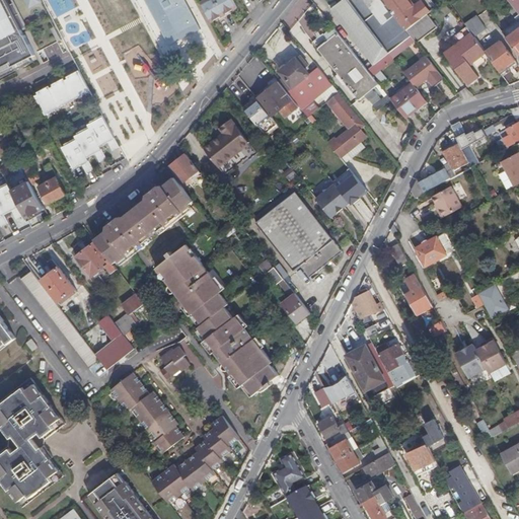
[(0,0),(0,73),(38,56),(26,34),(26,35),(22,29),(26,27),(12,0),(0,0)]
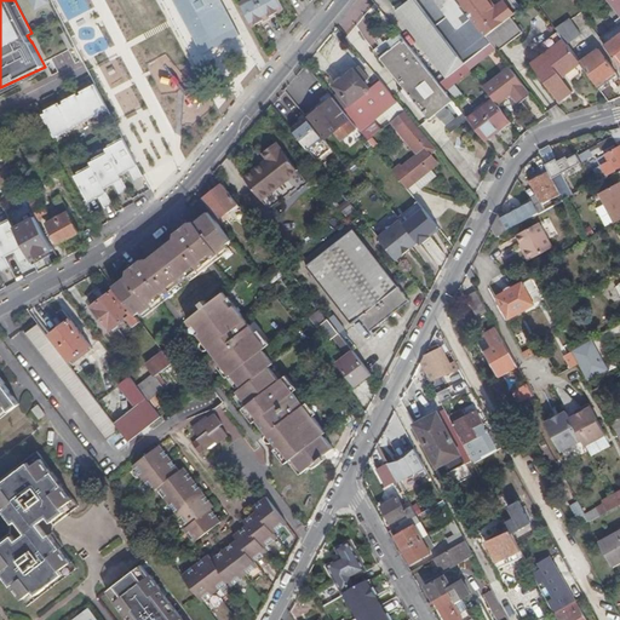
[(55,11),(49,0),(17,0),(29,23),(55,11)]
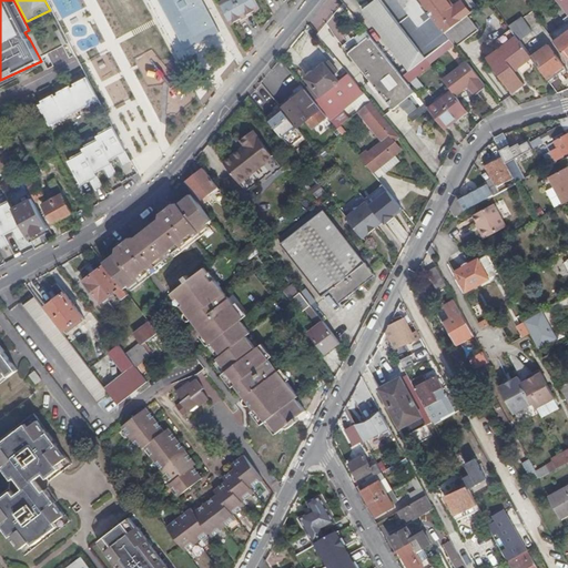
[(217,31),(201,0),(161,0),(186,48),(217,31)]
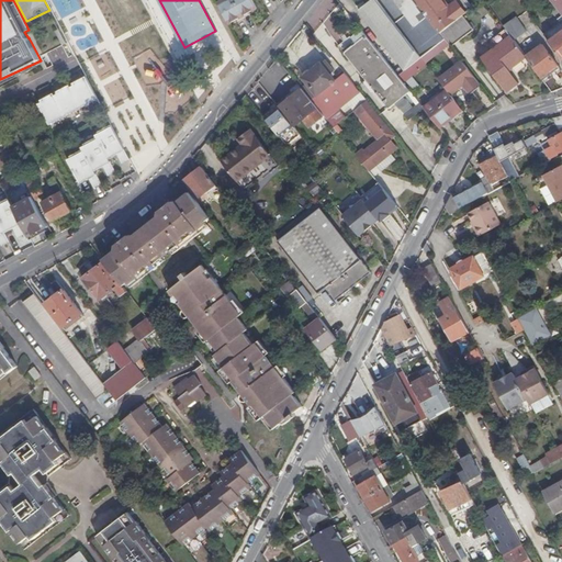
[(234,0),(223,0),(220,2),(229,23),(243,15),(234,0)]
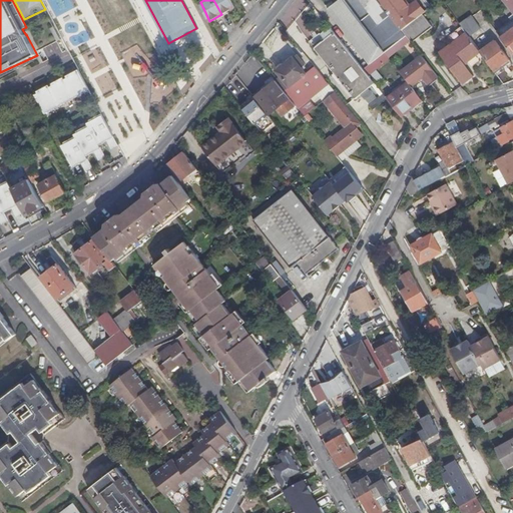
[(213,0),(221,14),(235,7),(231,0),(213,0)]
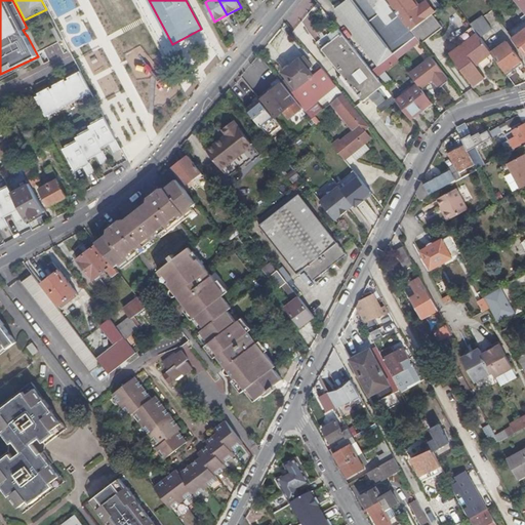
[(347,0),(335,9),(378,66),(394,53),(351,0),(347,0)]
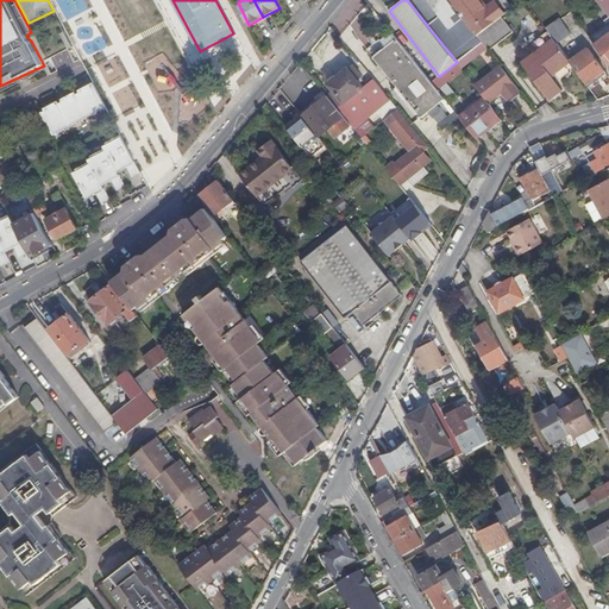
[(407,0),(457,62),(482,42),(477,36),(450,0),(407,0)]
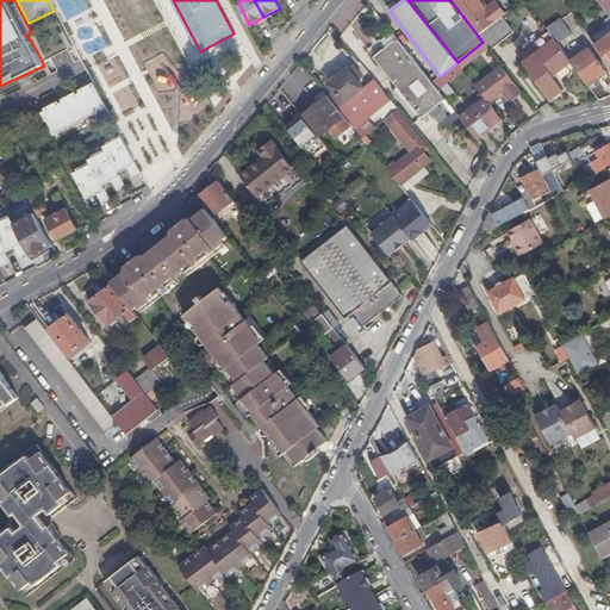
[(450,0),(478,36),(503,17),(506,14),(514,10),(506,0),(450,0)]
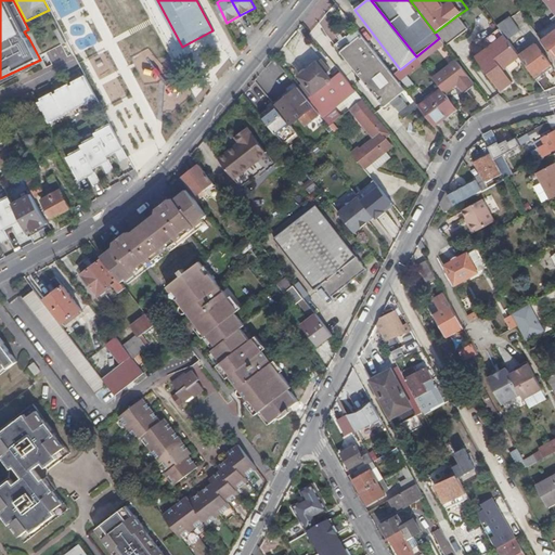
[(554,0),(544,0),(549,5),(554,13),(554,0)]
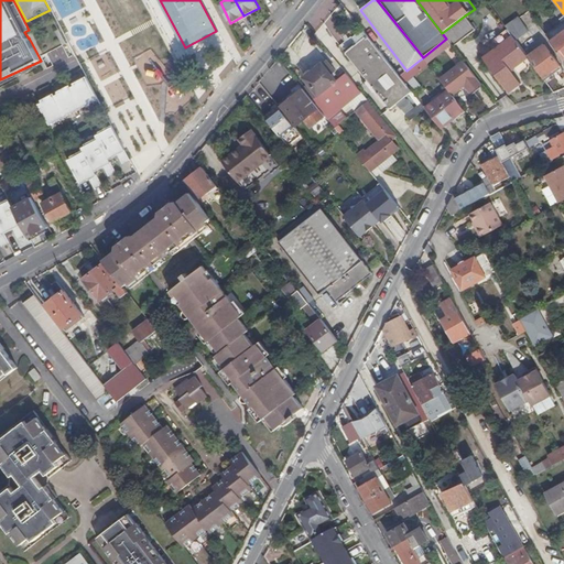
[(560,17),(563,13),(557,6),(554,9),(560,17)]
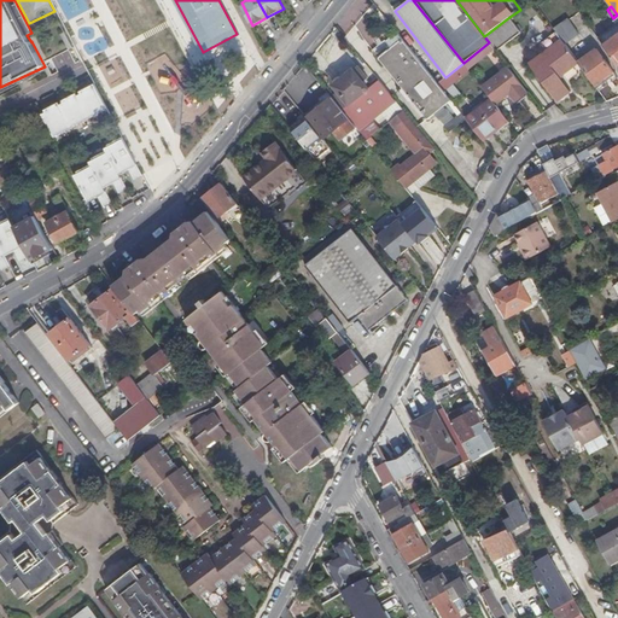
[(122,41),(140,30),(127,9),(110,19),(122,41)]
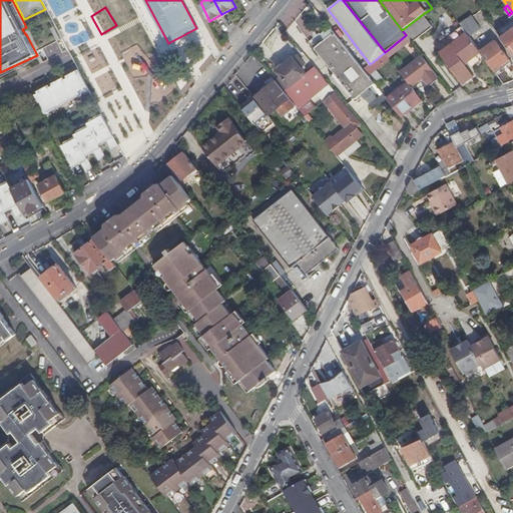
[(402,30),(406,35),(410,40),(412,42),(433,27),(423,14),(402,30)]
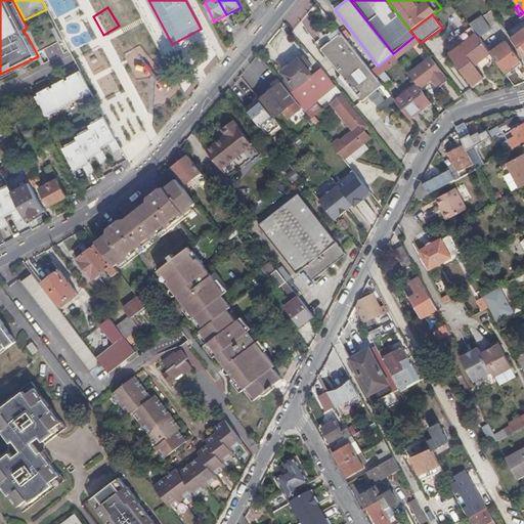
[(481,15),(470,24),(477,34),(479,36),(490,28),(481,15)]
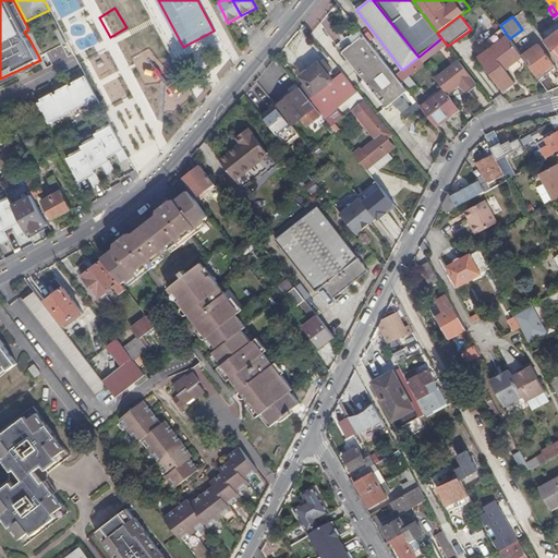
[(557,21),(540,34),(557,58),(557,16),(557,17),(557,21)]
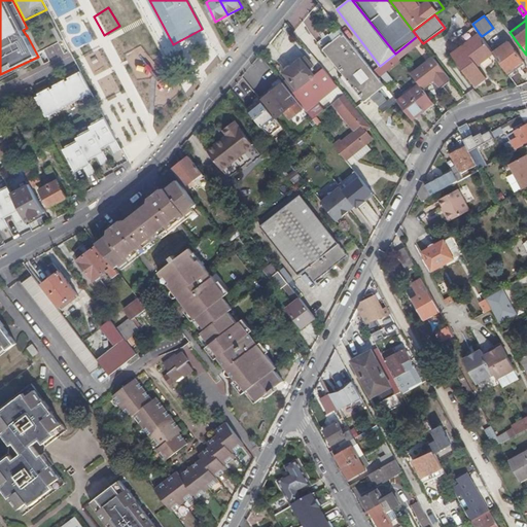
[(382,111),(397,101),(378,77),(374,71),(343,33),(322,48),(363,101),(371,96),(382,111)]
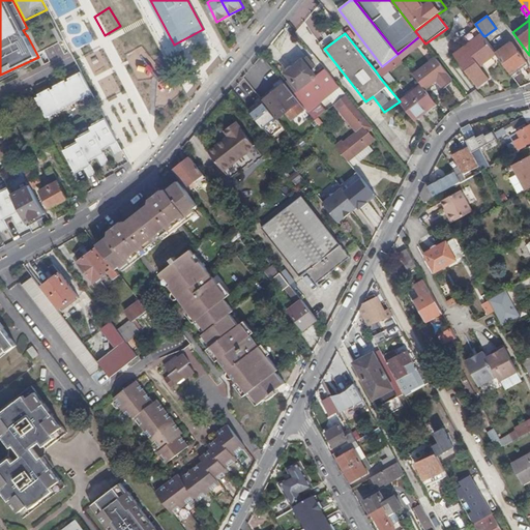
[(480,66),(497,54),(495,52),(484,36),(482,34),(454,54),(478,87),(490,78),(480,66)]
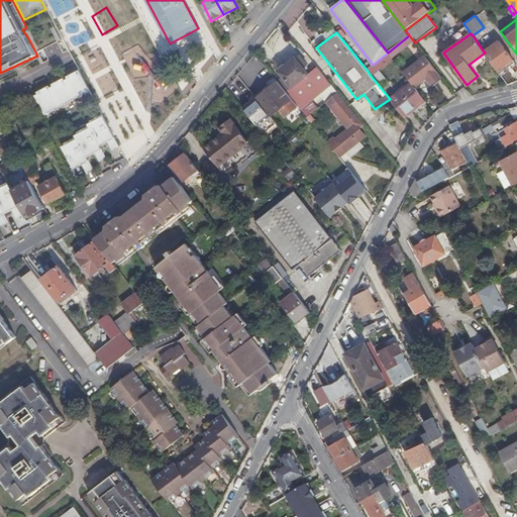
[(388,53),(391,58),(413,40),(409,35),(388,53)]
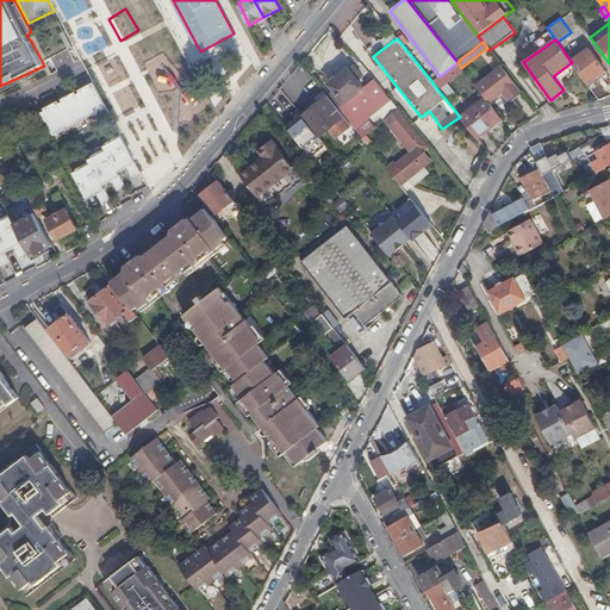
[(587,47),(570,60),(572,62),(587,83),(605,70),(587,47)]
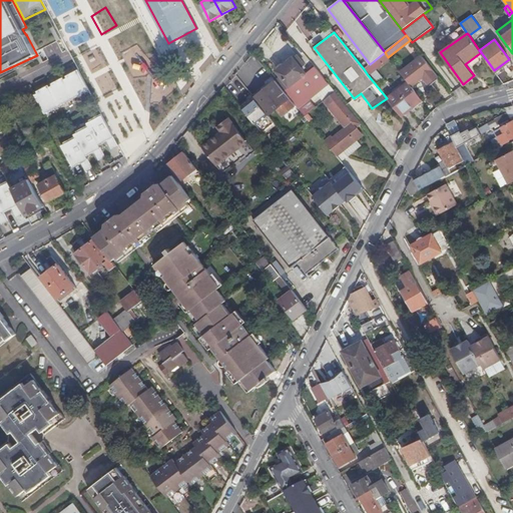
[(364,69),(368,75),(389,58),(388,57),(385,52),(370,64),(364,69)]
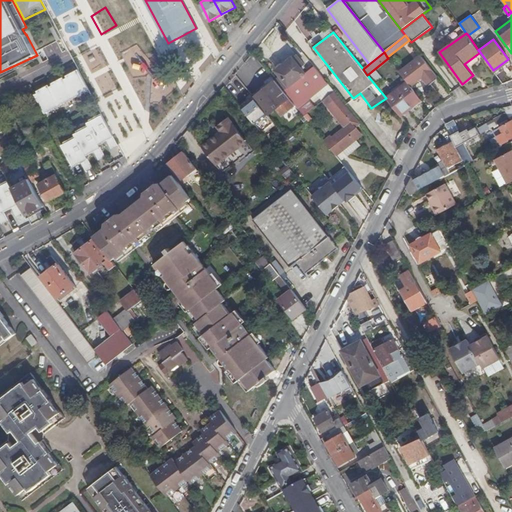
[(297,55),(293,58),(301,68),(305,65),(297,55)]
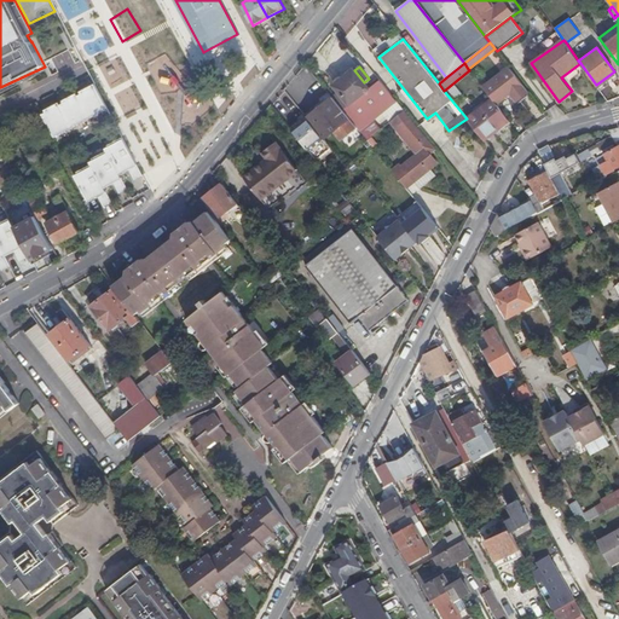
[(516,100),(528,92),(522,84),(508,67),(482,87),(491,99),(496,104),(510,93),(516,100)]
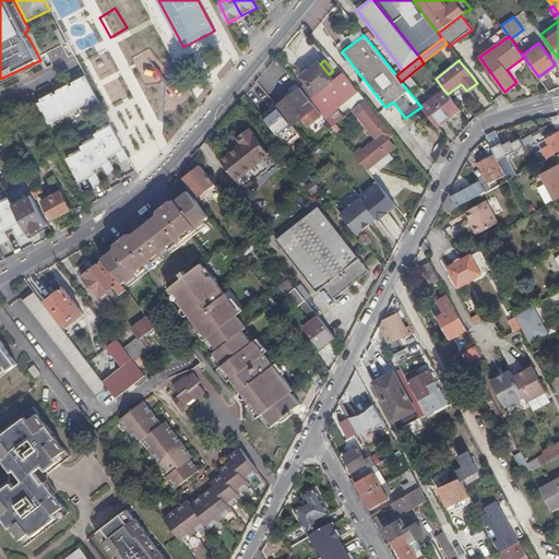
[(301,88),(323,115),(332,127),(336,123),(353,109),(365,100),(365,99),(343,73),(334,81),(329,74),(320,63),(302,76),(308,83),(301,88)]
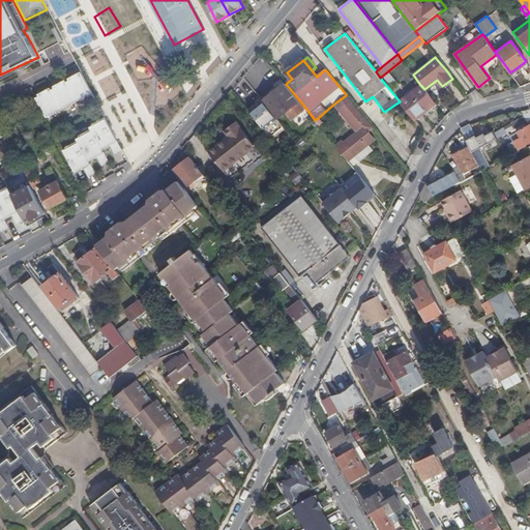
[(151,66),(127,78),(139,101),(163,90),(151,66)]
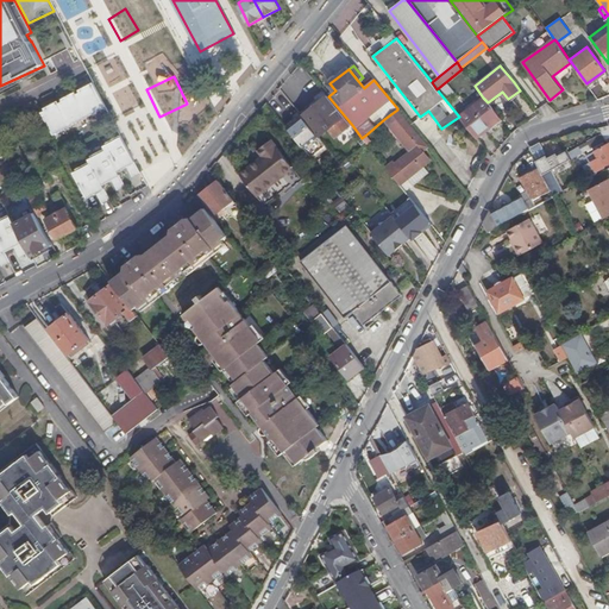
[(46,110),(43,111),(55,135),(107,107),(94,82),(79,89),(80,92),(77,93),(76,90),(62,99),(63,101),(60,102),(58,100),(45,107),(46,110)]
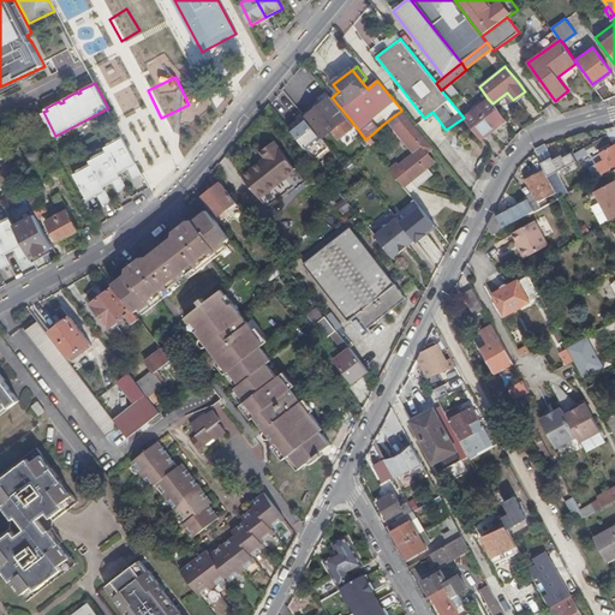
[(303,114),(316,131),(322,138),(333,130),(340,138),(356,126),(332,97),(320,106),(317,103),(303,114)]
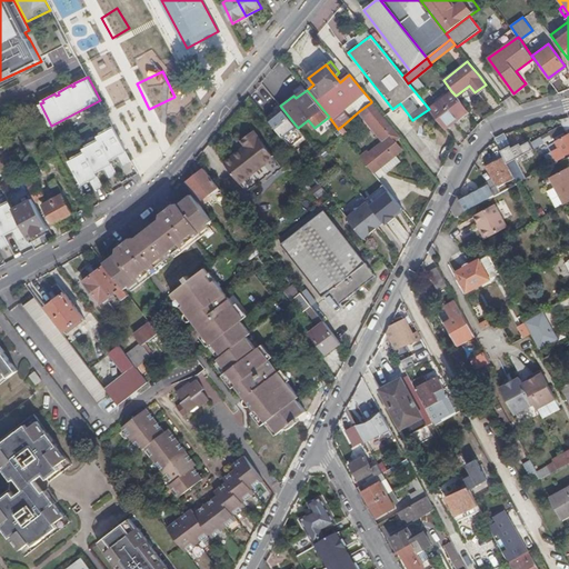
[(451,91),(429,109),(445,129),(467,110),(462,105),(456,96),(451,91)]
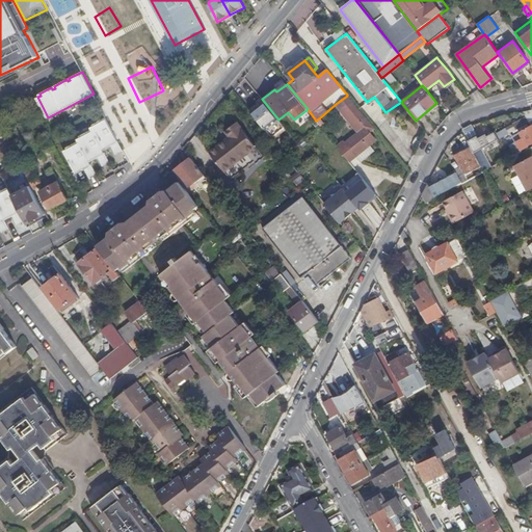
[(344,141),(337,147),(349,161),(355,156),(362,163),(375,152),(370,145),(376,140),(370,132),(374,129),(347,96),(336,104),(358,132),(345,142),(344,141)]
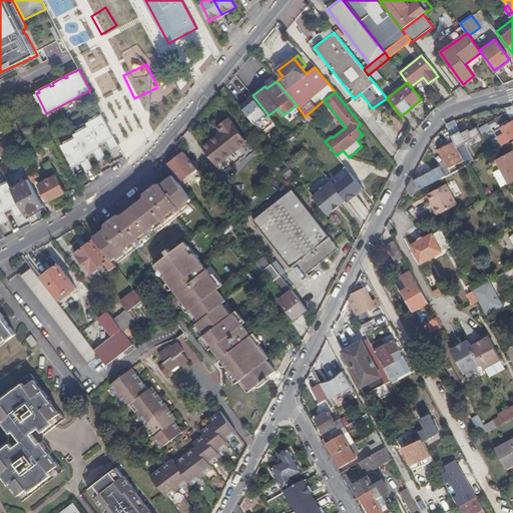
[(259,113),(267,124),(272,119),(269,115),(264,109),(259,113)]
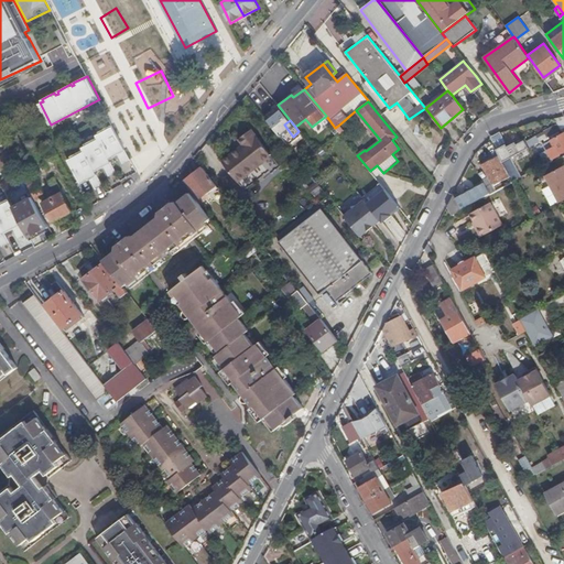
[(513,154),(524,149),(560,130),(556,123),(510,149),(513,154)]
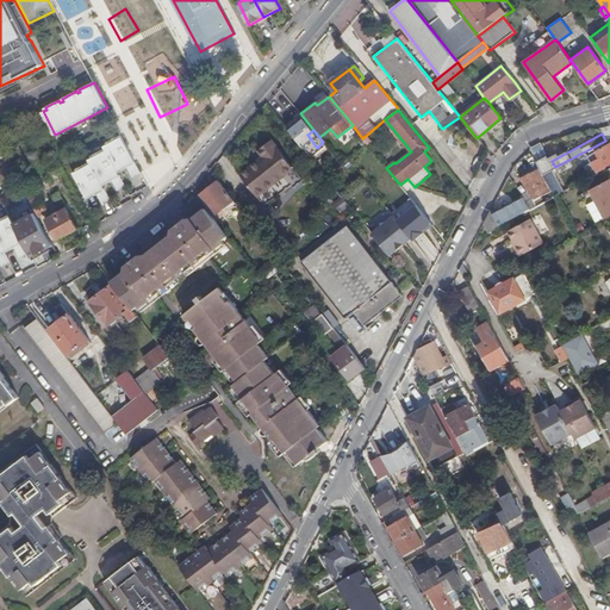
[(316,148),(317,148),(307,135),(306,136),(316,148)]
